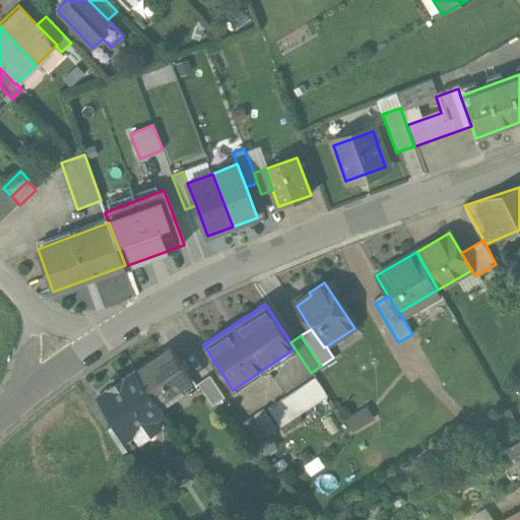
[(135,372),(156,403),(191,380),(170,348),(135,372)]
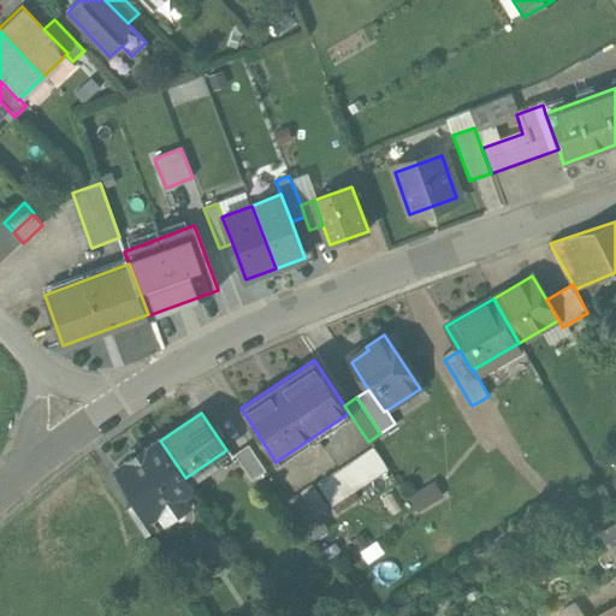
[(113,469),(136,502),(148,519),(149,519),(193,489),(185,478),(160,440),(159,439),(113,469)]
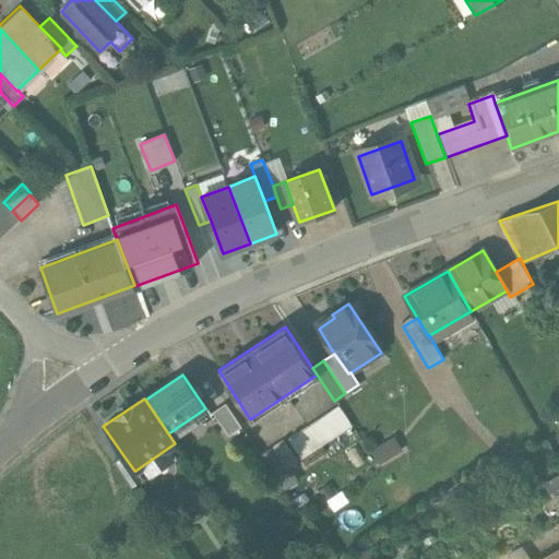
[(225,404),(212,413),(227,436),(240,427),(225,404)]
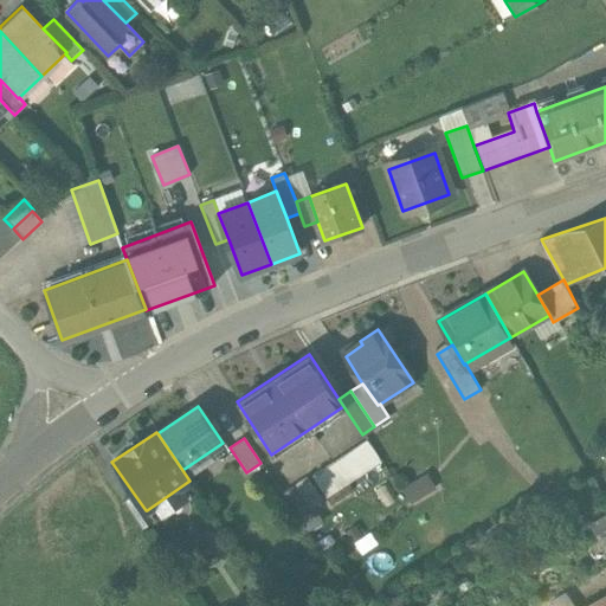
[(367,440),(334,461),(348,483),(381,462),(367,440)]
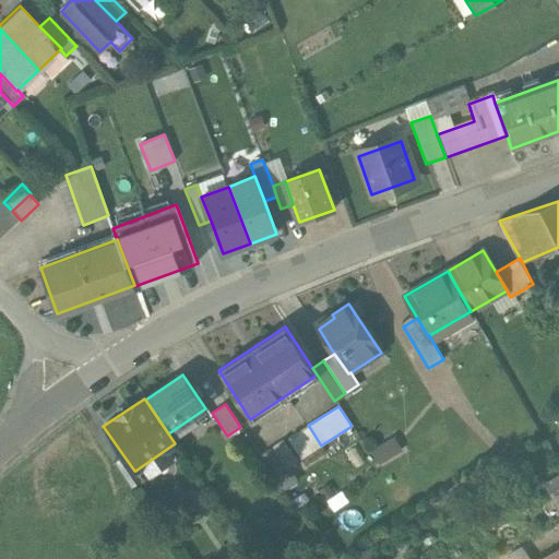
[(393,435),(371,449),(380,462),(402,449),(393,435)]
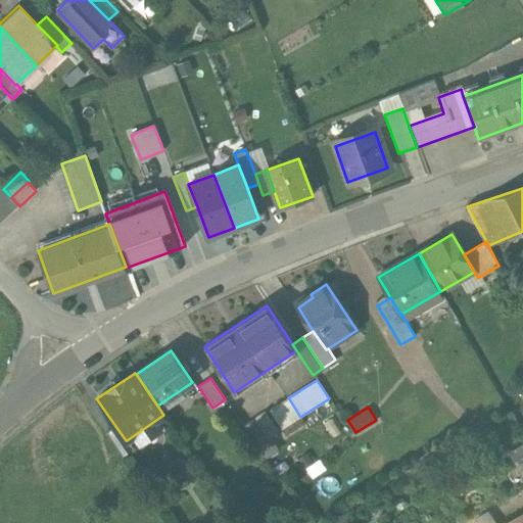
[(256,446),(267,439),(267,438),(278,431),(265,412),(242,426),(256,446)]
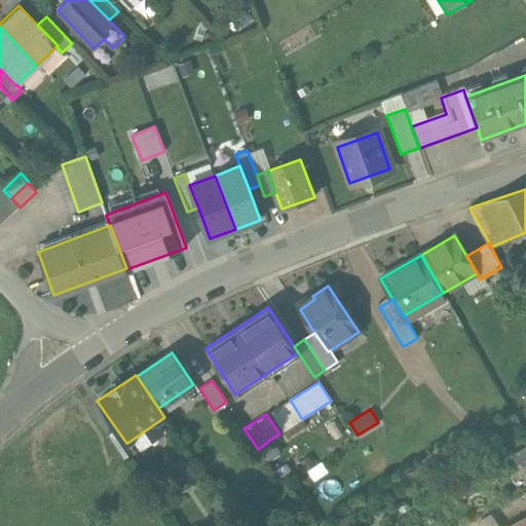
[(116,428),(106,436),(122,459),(134,452),(127,443),(126,443),(116,428)]
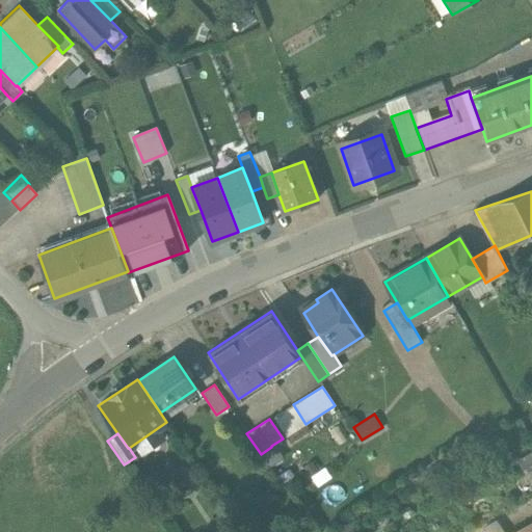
[(271,447),(261,454),(269,467),(281,459),(271,447)]
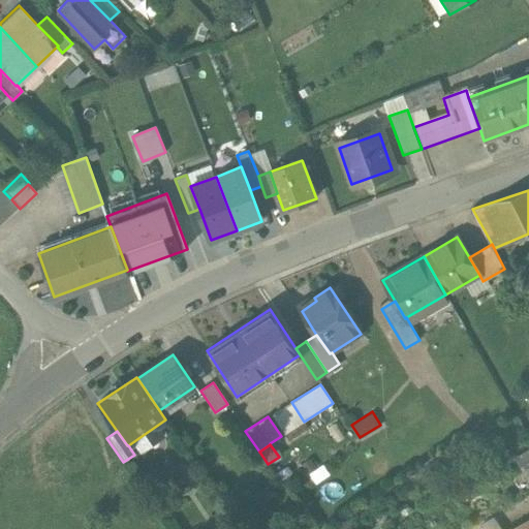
[(528,528),(528,448),(517,457),(528,478),(528,522),(516,528),(528,528)]
